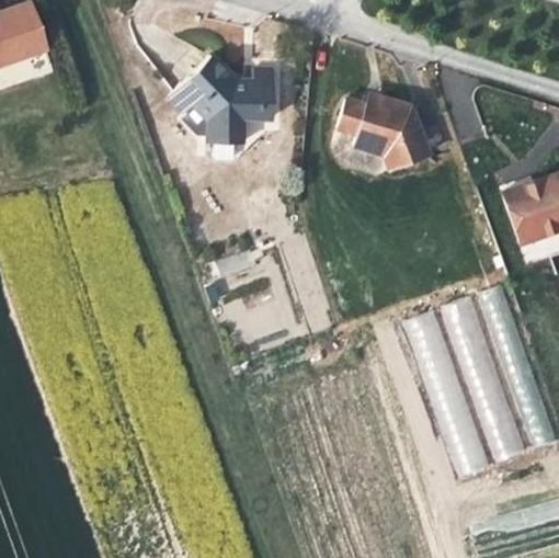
[(0,68),(47,52),(31,6),(0,15),(0,68)]
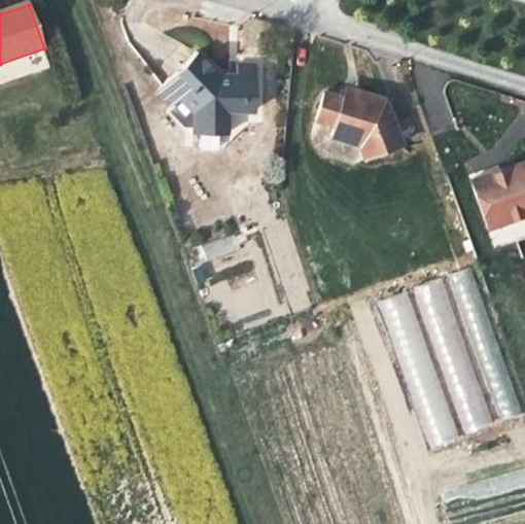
[(256,114),(256,67),(239,67),(238,81),(224,80),(199,55),(159,94),(174,108),(181,102),(195,115),(195,137),(202,137),(203,150),(219,151),(220,137),(229,137),(229,114),(256,114)]
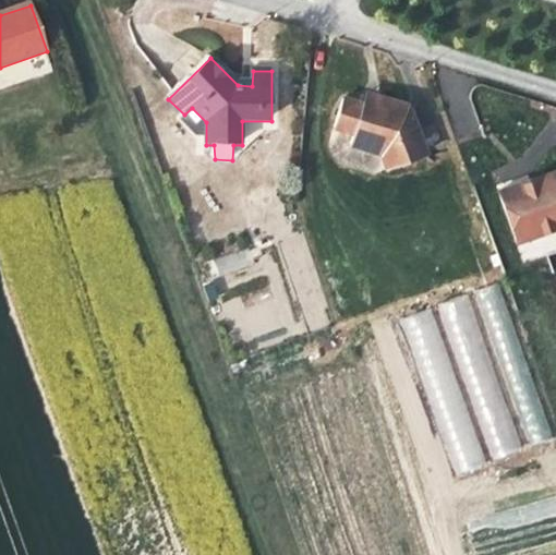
[(377,110),(379,100),(366,97),(363,106),(377,110)]
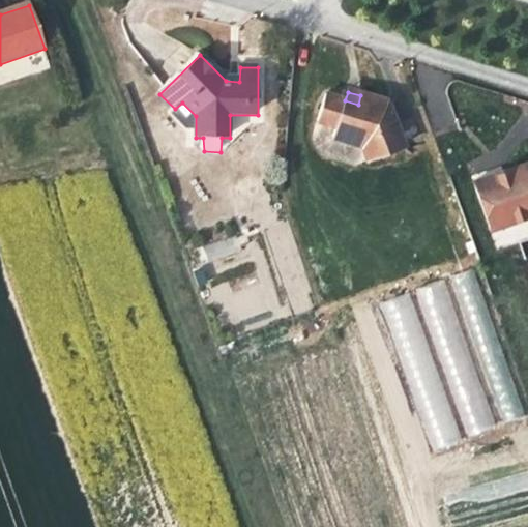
[(405,149),(387,105),(360,95),(358,105),(345,100),(327,96),(319,124),(336,129),(333,139),(364,149),(370,163),(405,149)]
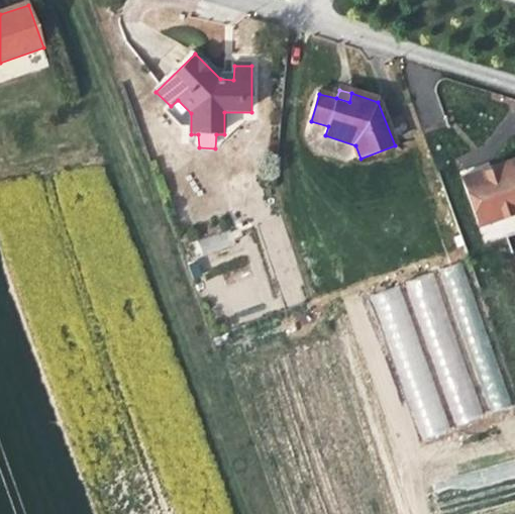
[(514,161),(461,180),(479,228),(514,214),(514,161)]
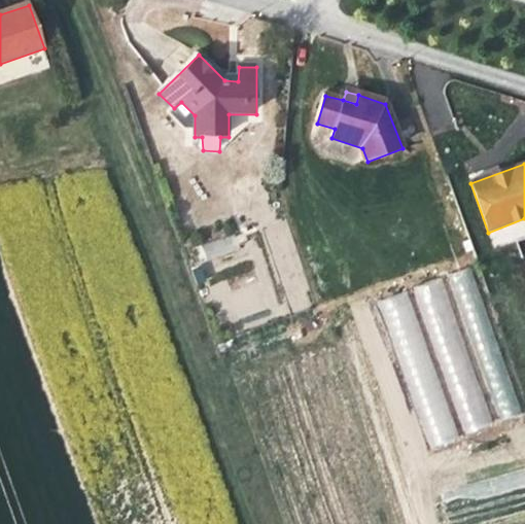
[(520,420),(477,272),(382,300),(425,448),(520,420)]
